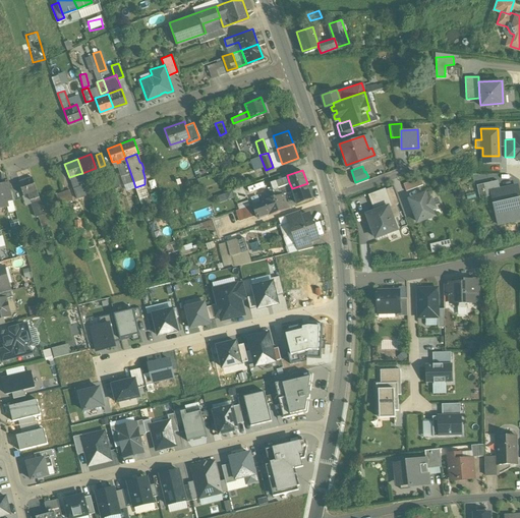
[(130,172),(121,175),(123,181),(132,178),(130,172)]
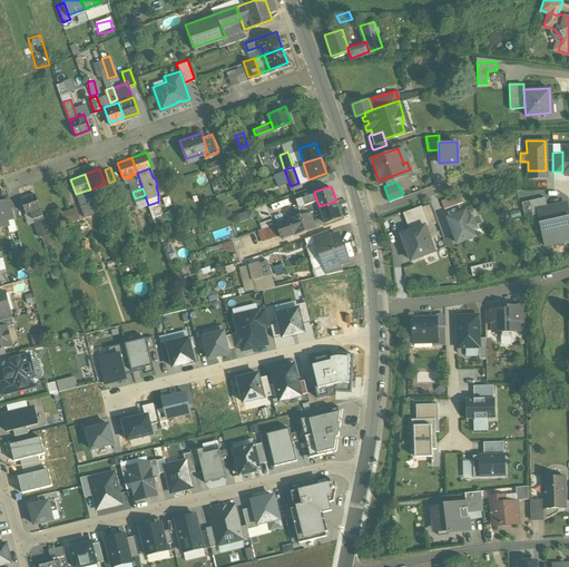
[(90,189),(86,191),(90,205),(95,203),(94,197),(90,189)]
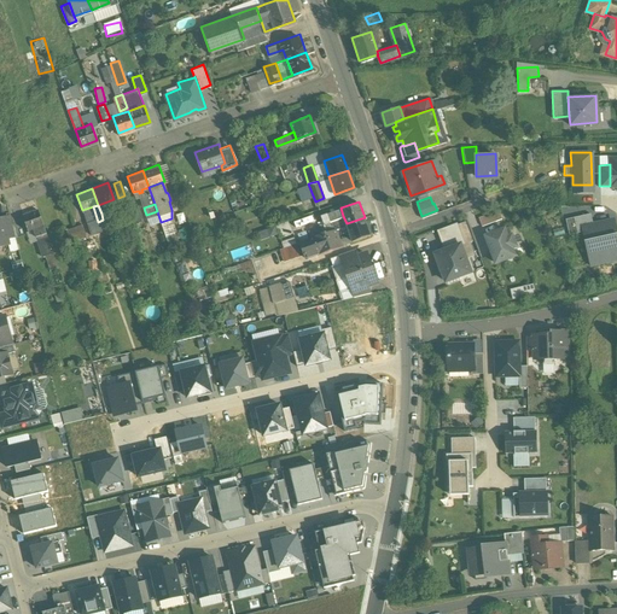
[(38,208),(22,214),(28,229),(44,224),(38,208)]
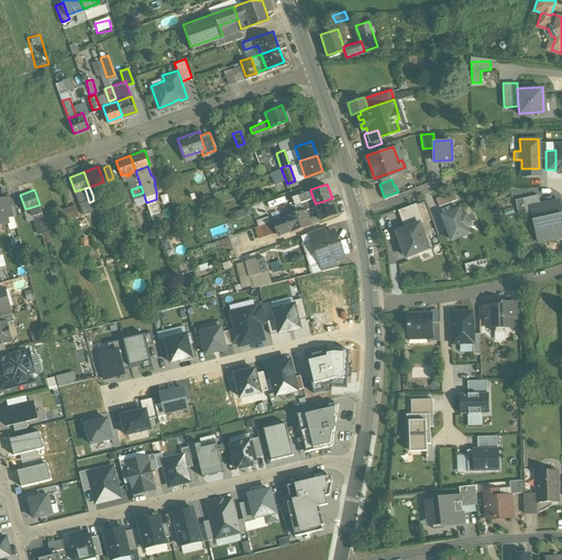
[(310,189),(297,195),(300,201),(312,197),(310,189)]
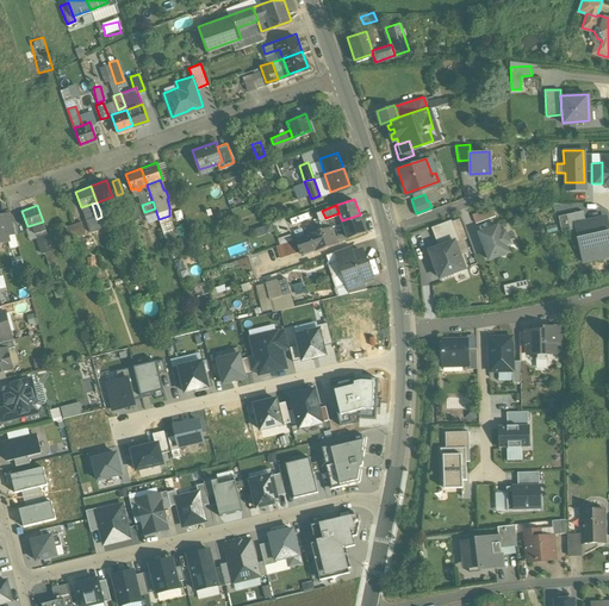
[(491,205),(471,213),(474,222),(495,214),(491,205)]
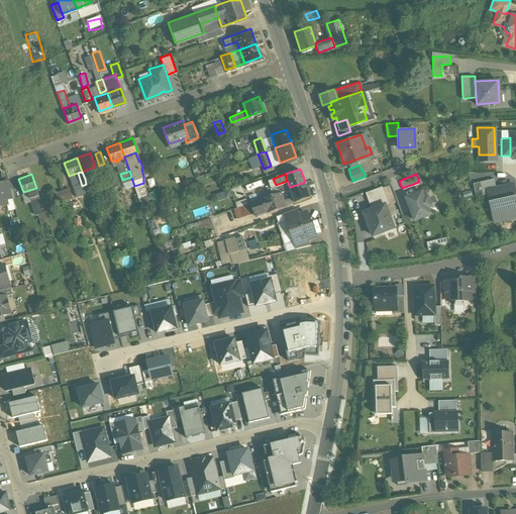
[(91,177),(85,179),(86,184),(88,189),(94,187),(91,177)]
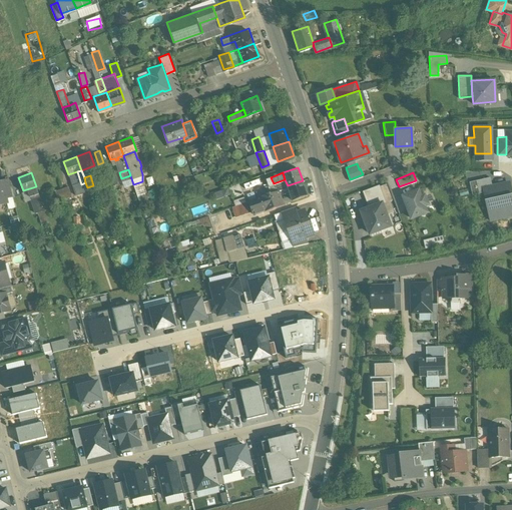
[(489,176),(475,179),(478,194),(483,192),(482,187),(491,185),(489,176)]
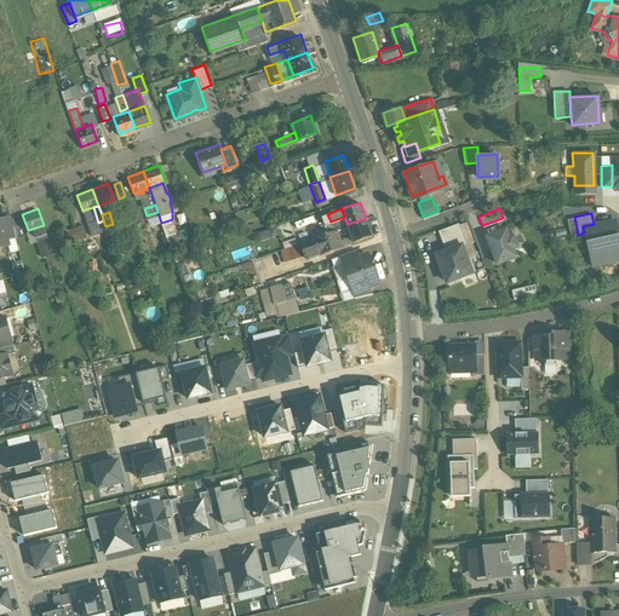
[(9,214),(0,217),(0,218),(1,218),(6,237),(15,235),(9,214)]
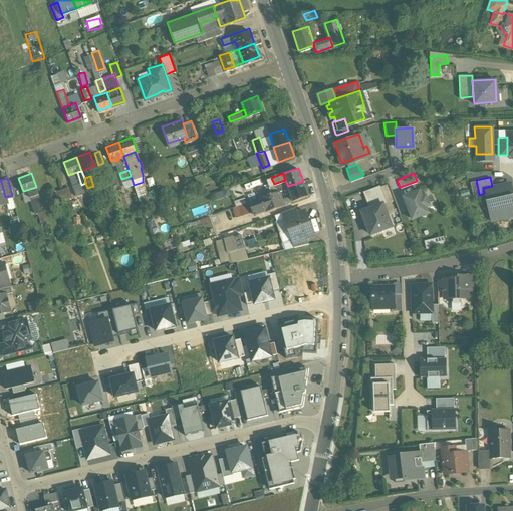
[(303,181),(288,186),(290,193),(292,200),(307,195),(303,181)]
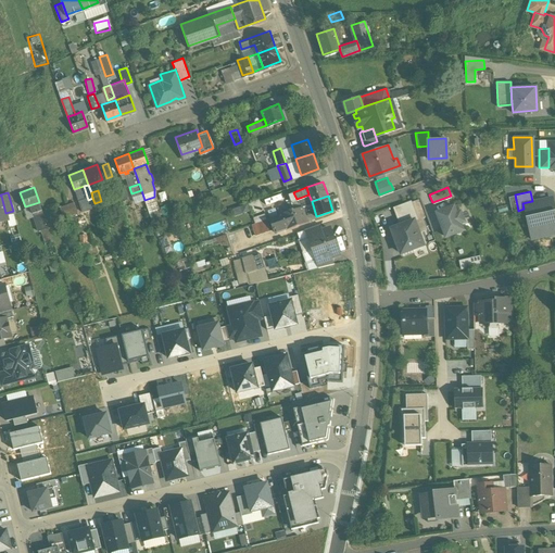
[(259,197),(248,201),(251,212),(263,209),(259,197)]
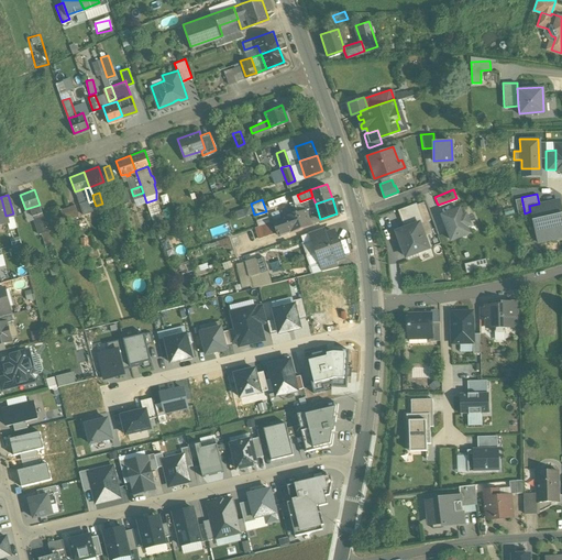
[(537,240),(561,234),(561,217),(559,199),(539,204),(529,206),(530,211),(537,240)]
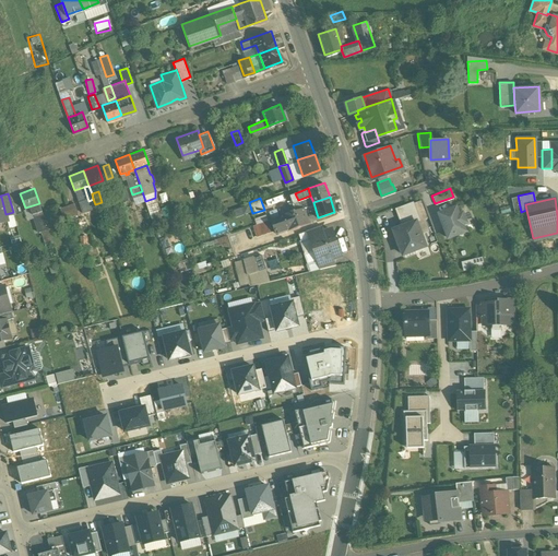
[(413,200),(394,206),(401,225),(415,220),(416,221),(419,220),(413,200)]
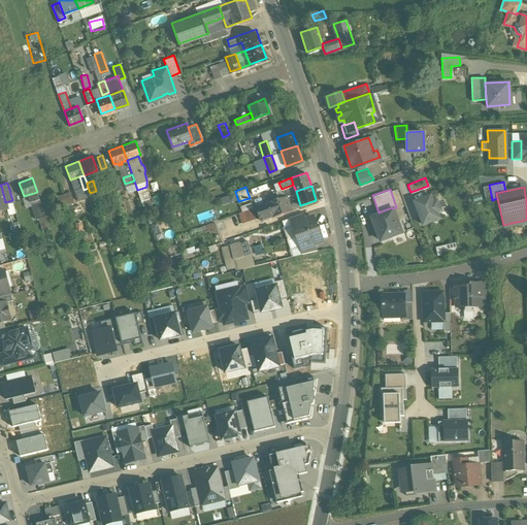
[(296,191),(286,195),(288,201),(298,198),(296,191)]
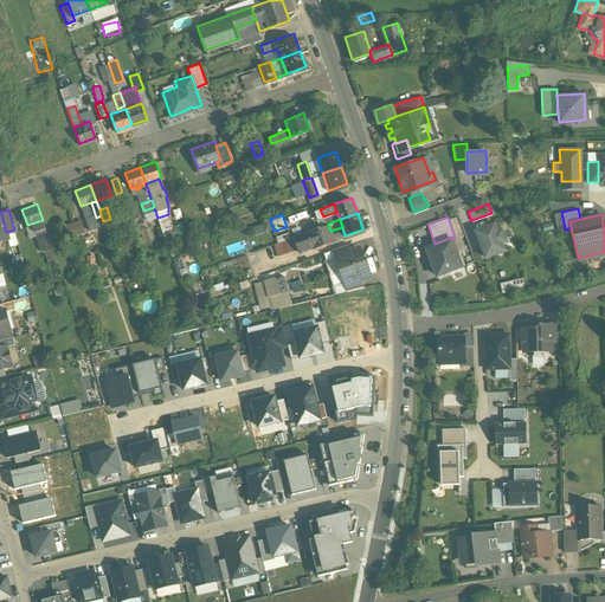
[(494,222),(475,230),(486,256),(503,248),(501,241),(506,239),(501,228),(496,231),(494,222)]
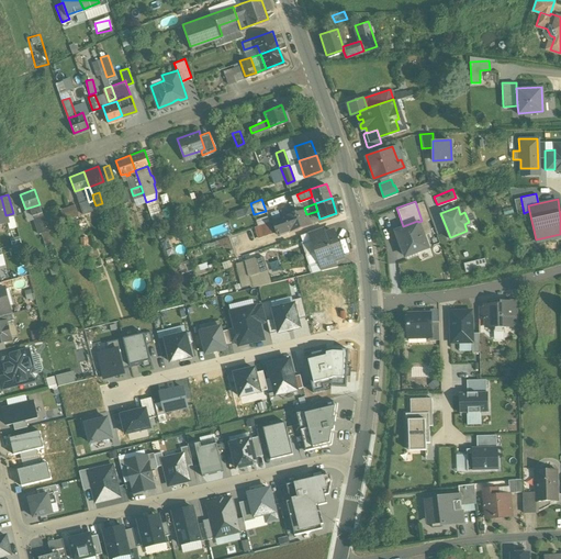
[(296,210),(272,219),(278,234),(310,222),(306,214),(304,208),(296,210)]
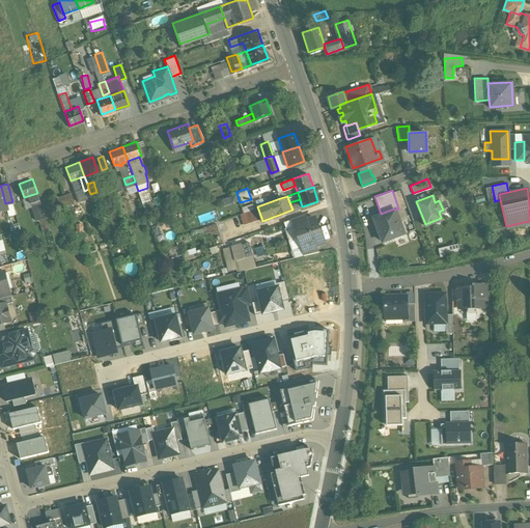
[(300,199),(289,202),(293,210),(302,206),(300,199)]
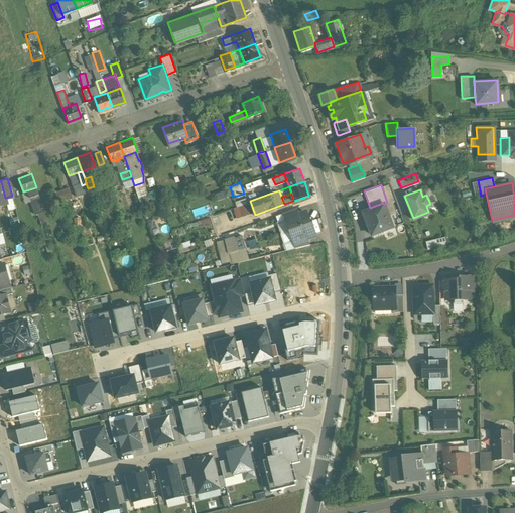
[(245,197),(235,200),(236,206),(247,202),(245,197)]
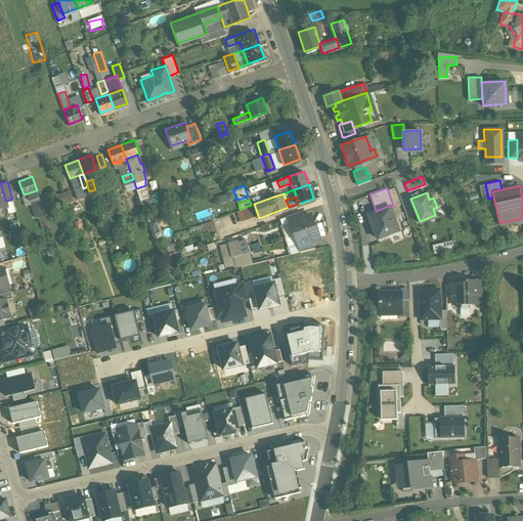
[(22,203),(14,205),(16,214),(25,212),(22,203)]
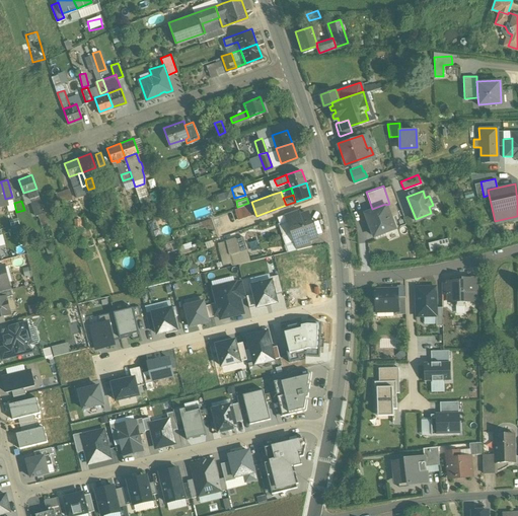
[(372,209),(365,212),(367,219),(367,221),(368,220),(370,226),(369,226),(370,227),(373,234),(394,227),(386,205),(385,204),(372,209)]
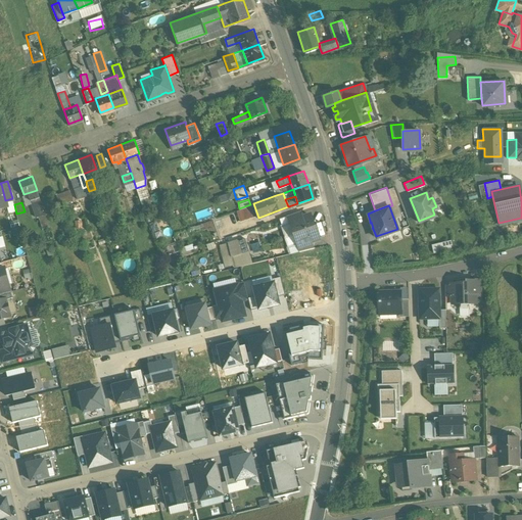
[(300,209),(286,215),(289,222),(290,222),(289,221),(302,216),(300,209)]
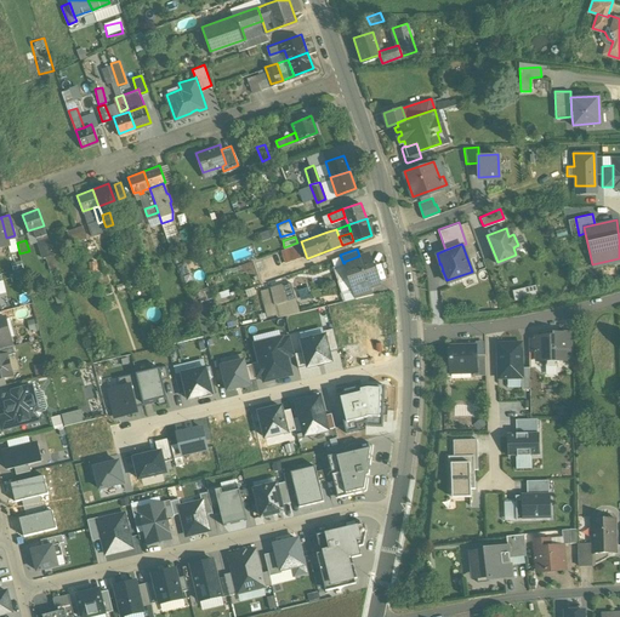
[(359,256),(343,262),(345,263),(353,289),(353,290),(369,284),(377,280),(368,253),(359,256)]
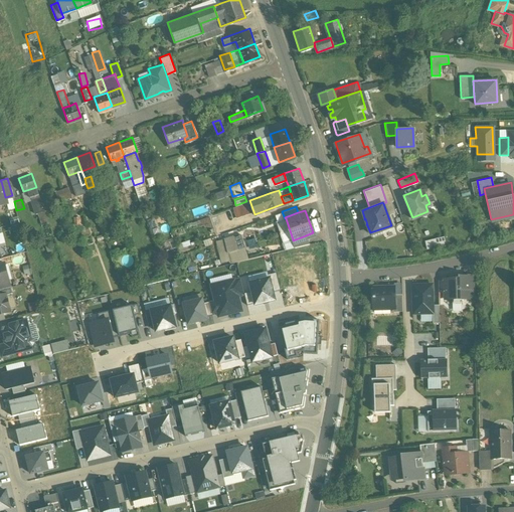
[(247,256),(242,231),(215,238),(220,263),(247,256)]
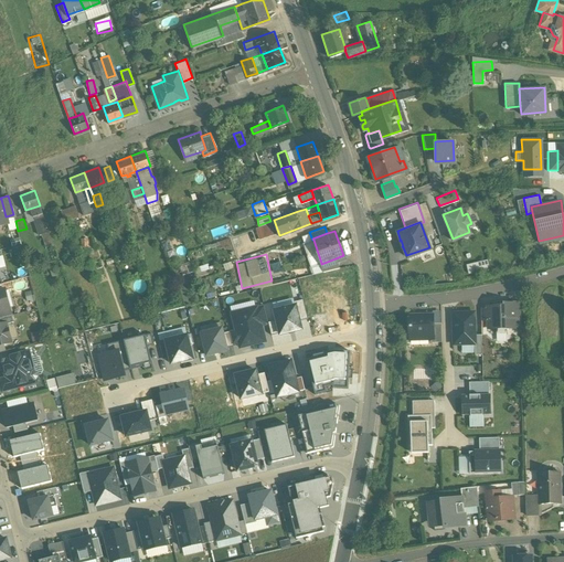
[(336,258),(321,264),(321,263),(320,264),(322,271),(339,266),(336,258)]
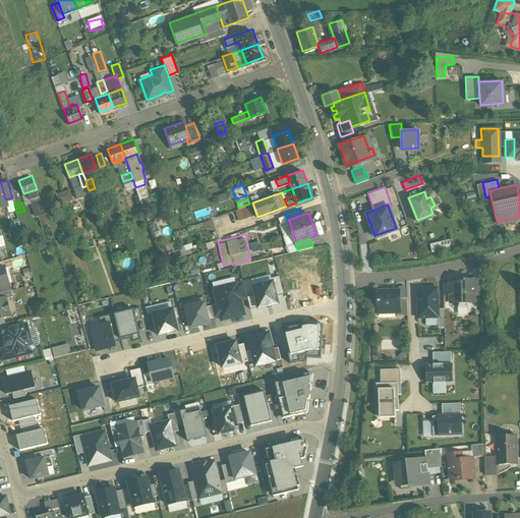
[(449,246),(448,238),(429,241),(431,249),(449,246)]
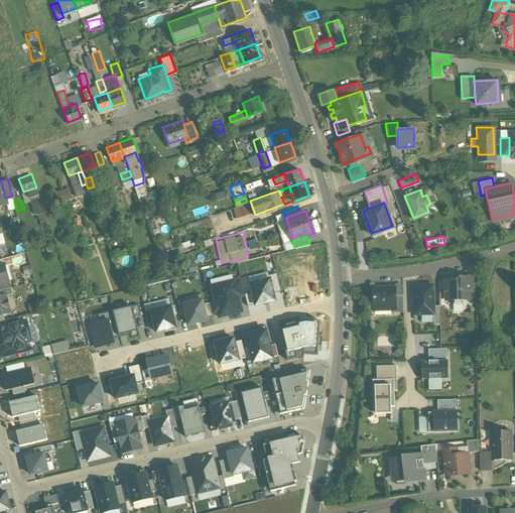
[(269,277),(272,291),(280,289),(276,271),(268,273),(268,277),(269,277)]
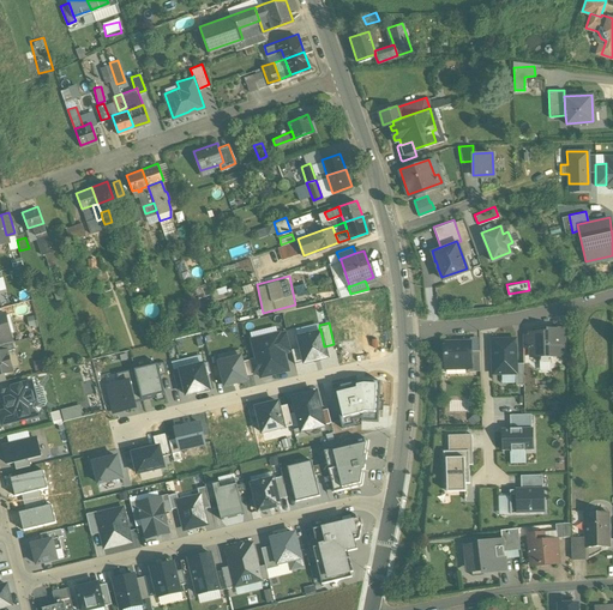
[(547,331),(529,331),(529,346),(530,355),(539,355),(539,360),(550,360),(550,354),(559,354),(558,346),(558,327),(557,327),(547,327),(547,331)]
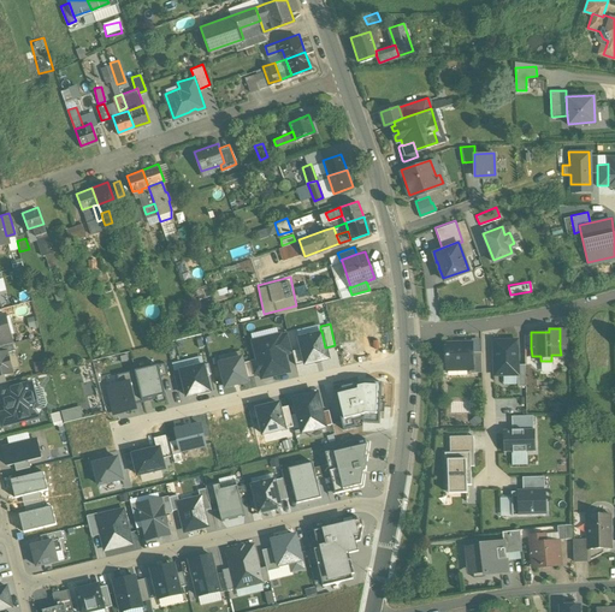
[(287,331),(279,332),(284,352),(291,351),(291,349),(287,331)]
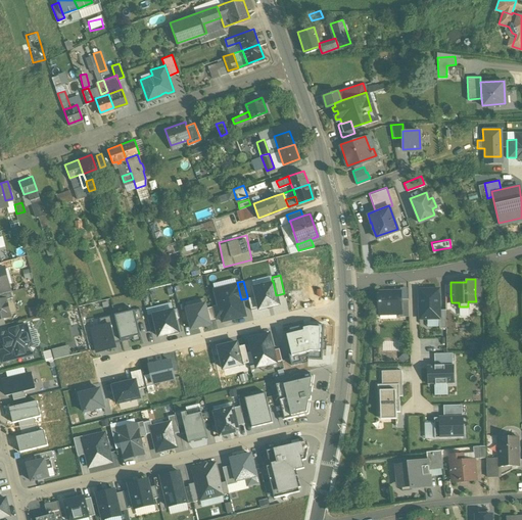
[(255,294),(257,306),(257,308),(278,302),(276,295),(273,281),(272,281),(253,285),(255,294)]
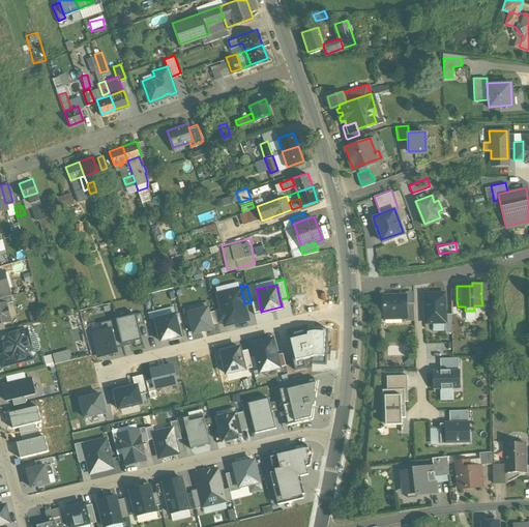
[(6,288),(0,289),(0,296),(10,293),(8,286),(6,287),(6,288)]
